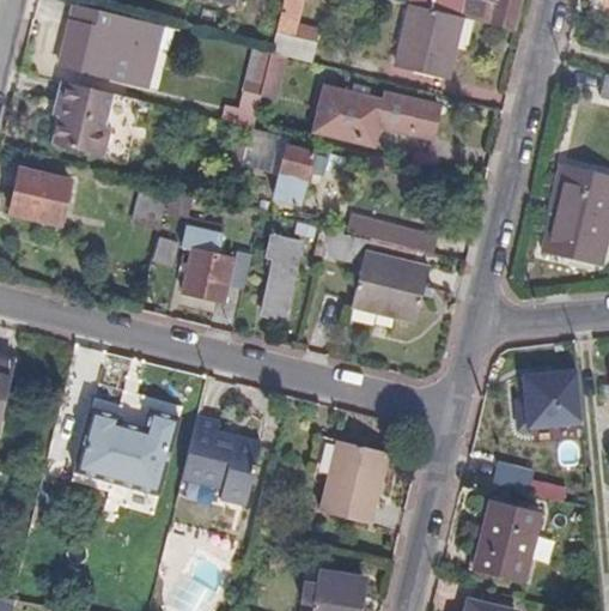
[(284,0),(281,8),(300,13),(303,0),(284,0)]
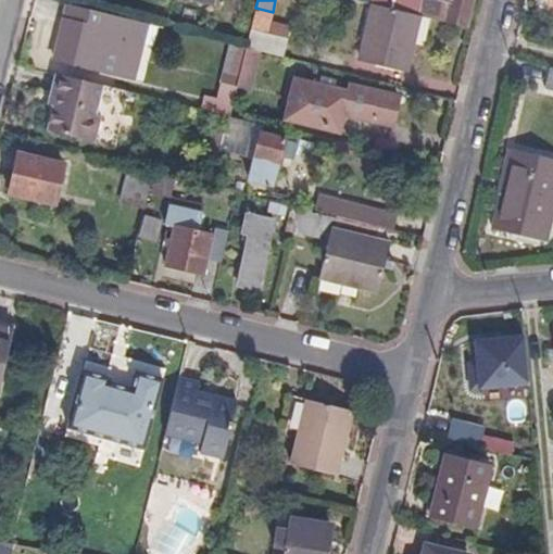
[(447,24),(466,28),(473,0),(443,0),(452,2),(447,24)]
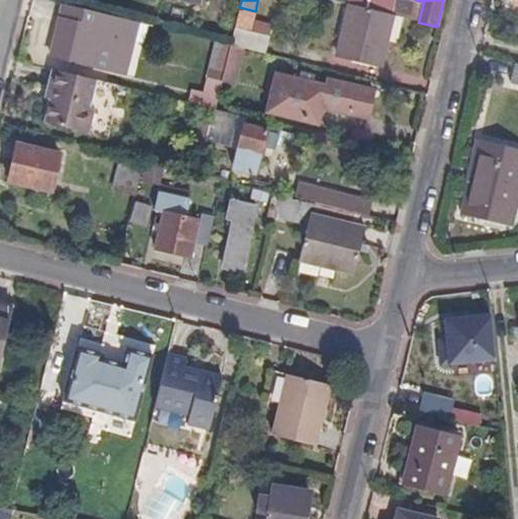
[(89,8),(64,2),(61,15),(85,21),(89,8)]
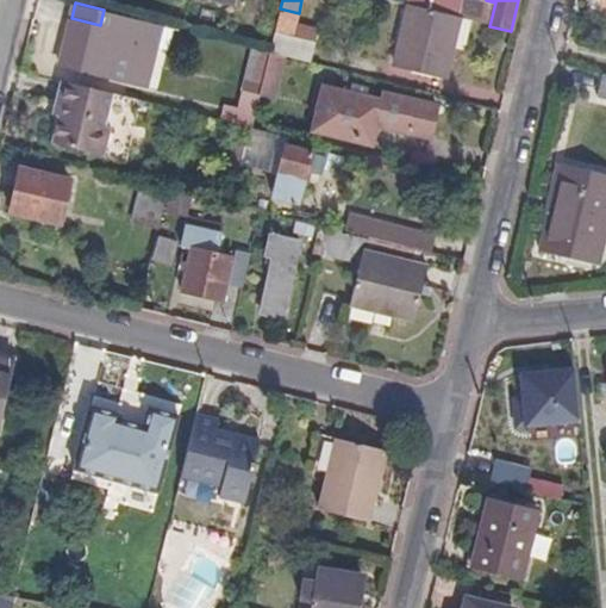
[(469,20),(410,6),(395,66),(443,78),(453,43),(463,45),(469,20)]
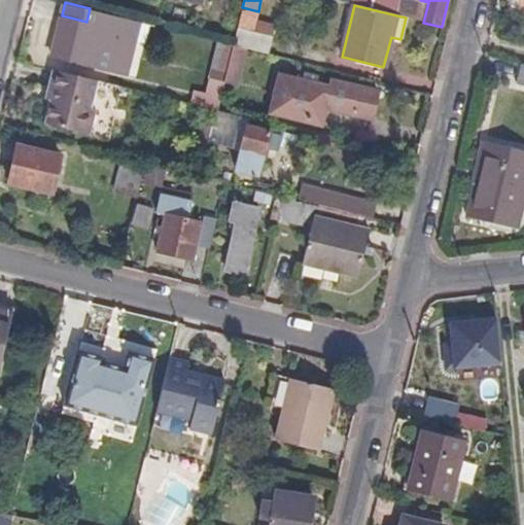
[(183,22),(186,10),(174,7),(172,20),(183,22)]
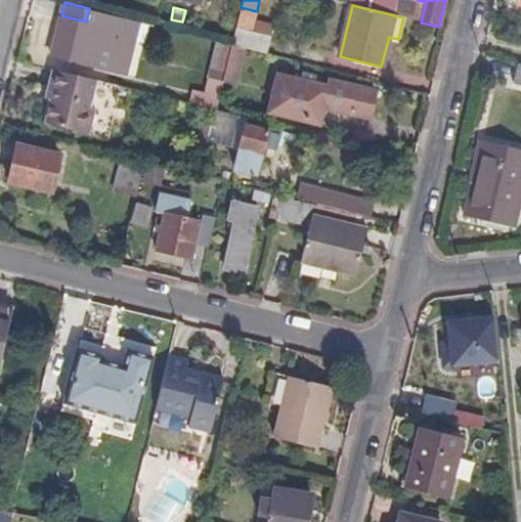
[(257,11),(241,7),(235,28),(271,37),(274,25),(255,19),(257,11)]
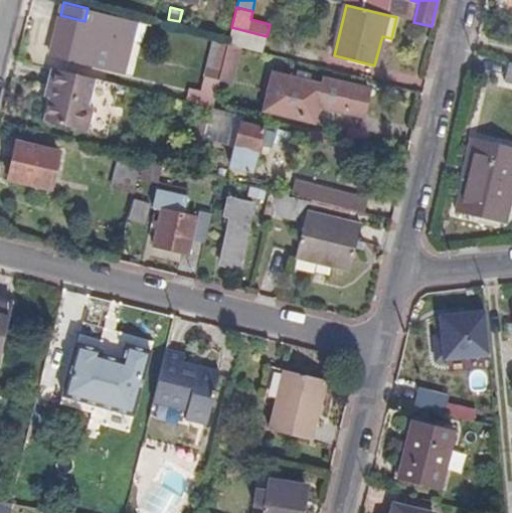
[(84,21),(60,15),(51,52),(109,67),(117,34),(121,17),(88,8),(84,21)]
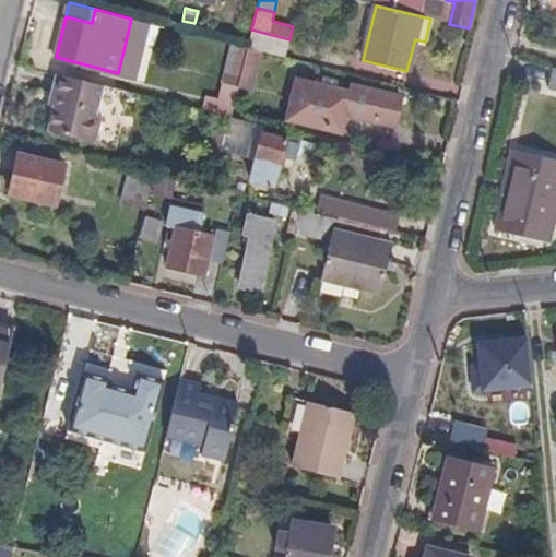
[(131,19),(127,37),(118,73),(135,75),(144,42),(150,23),(131,19)]
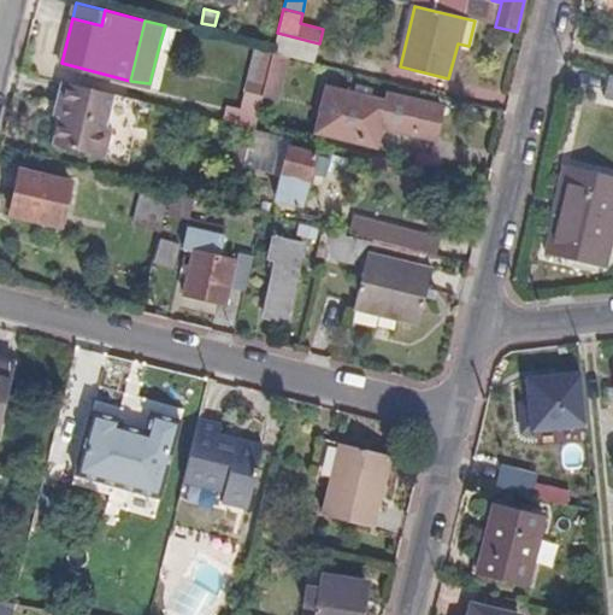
[(319,44),(277,33),(272,52),(290,57),(314,63),(319,44)]
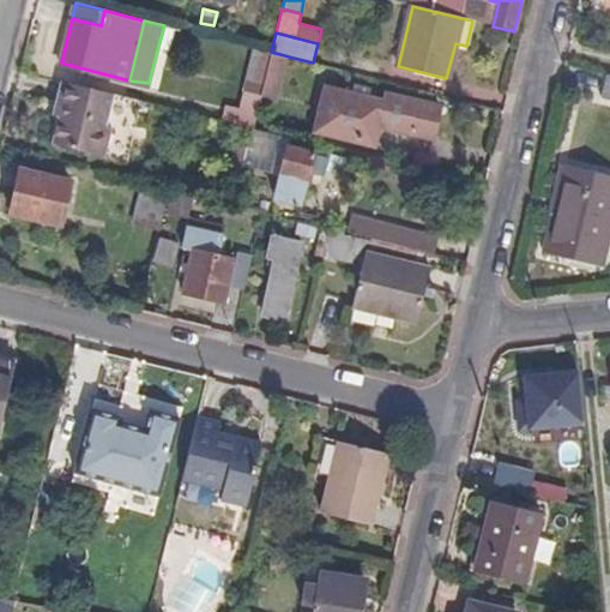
[(260,97),(271,52),(252,47),(241,93),(260,97)]
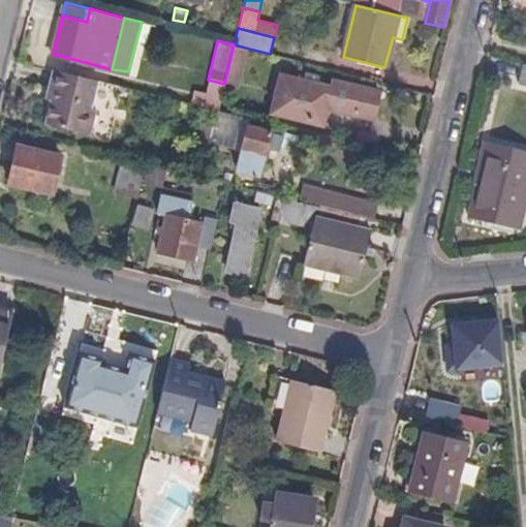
[(249,49),(234,44),(224,84),(240,88),(249,49)]
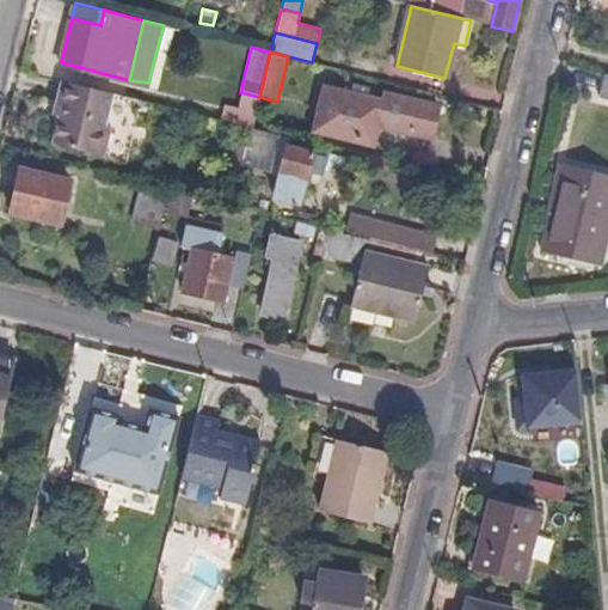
[(115,92),(63,79),(59,101),(63,102),(60,115),(54,141),(108,156),(114,126),(108,124),(115,92)]
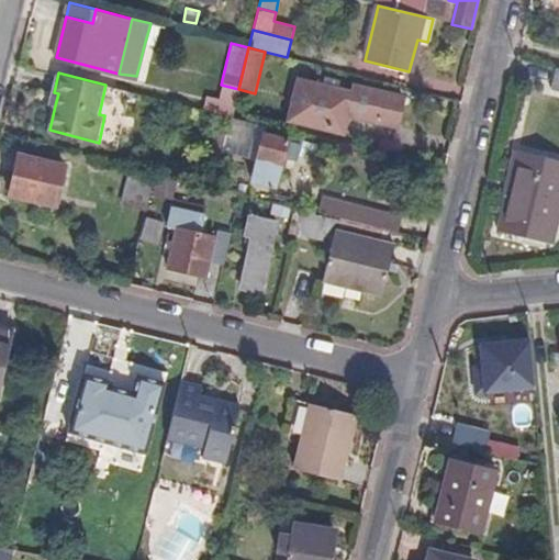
[(402,98),(349,84),(347,90),(335,88),(337,80),(324,77),(322,85),(300,79),(290,120),(338,132),(344,112),(394,125),(402,98)]
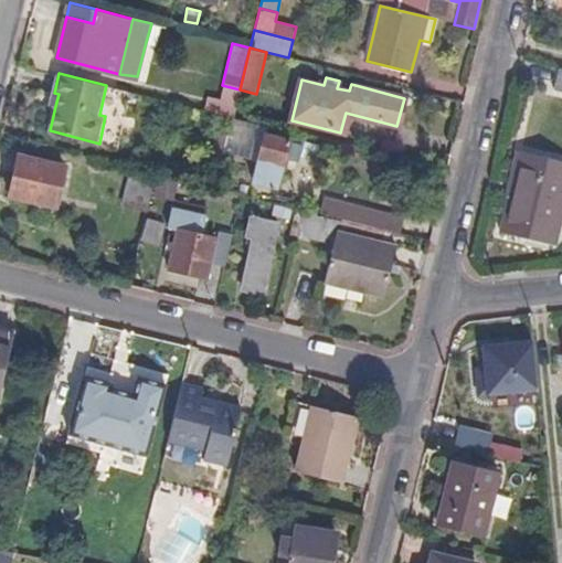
[(268,125),(233,116),(228,137),(224,151),(260,160),(266,131),(268,125)]
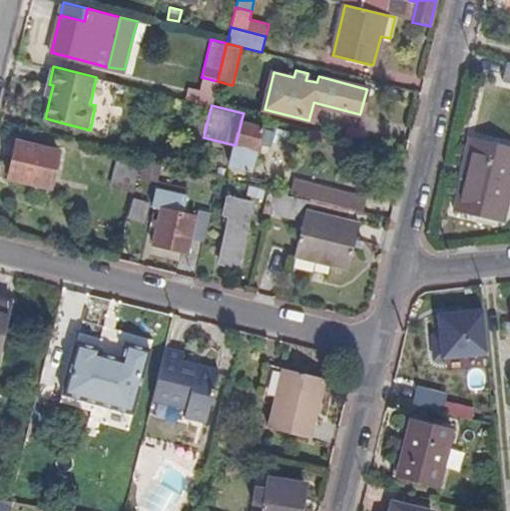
[(241,119),(235,145),(232,155),(255,161),(264,125),(241,119)]
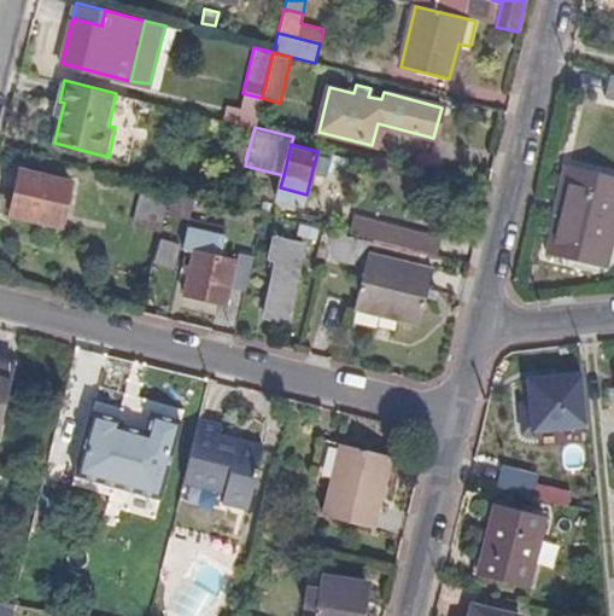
[(228,175),(241,179),(245,166),(249,150),(235,146),(228,175)]
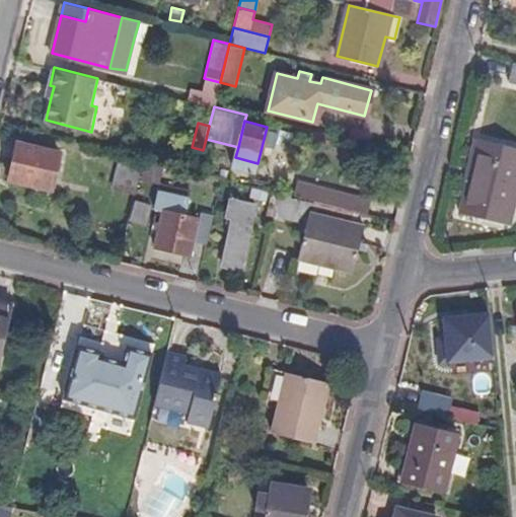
[(510,222),(515,199),(515,147),(477,138),(460,209),(510,222)]
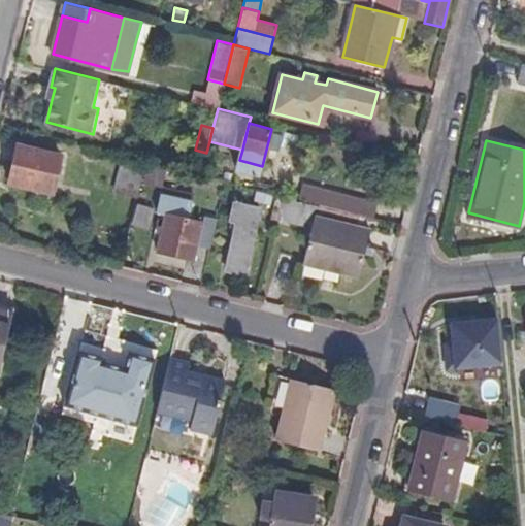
[(53,194),(63,155),(19,143),(9,184),(53,194)]
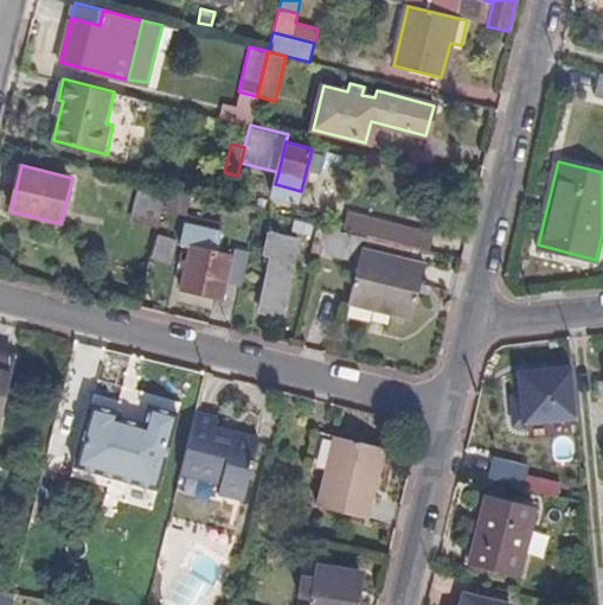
[(158,231),(170,185),(140,177),(129,223),(132,224),(148,229),(158,231)]
